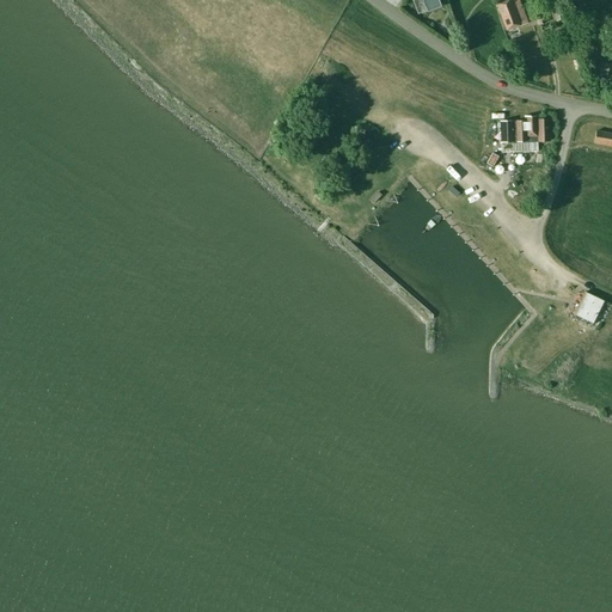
[(412,0),(417,14),(427,11),(427,12),(441,6),(439,0),(412,0)]
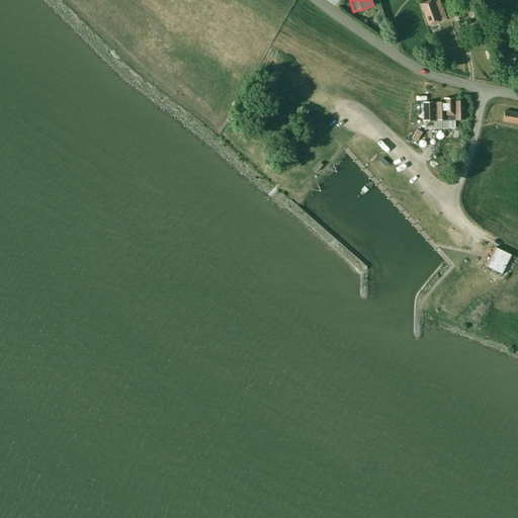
[(429,0),(428,1),(421,3),(428,26),(437,23),(429,0)]
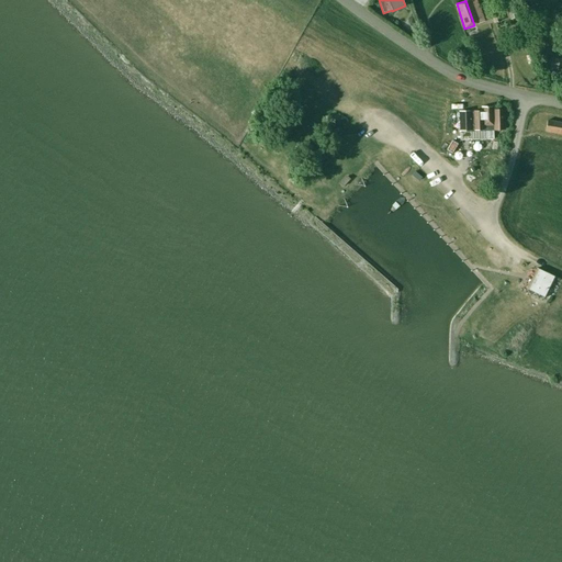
[(463,0),(464,1),(465,0),(474,25),(483,22),(475,0),(463,0)]
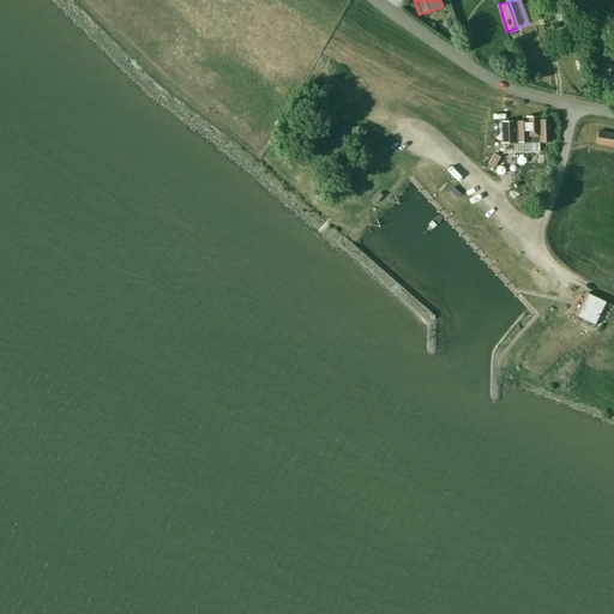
[(566,18),(563,5),(553,7),(558,22),(566,18)]
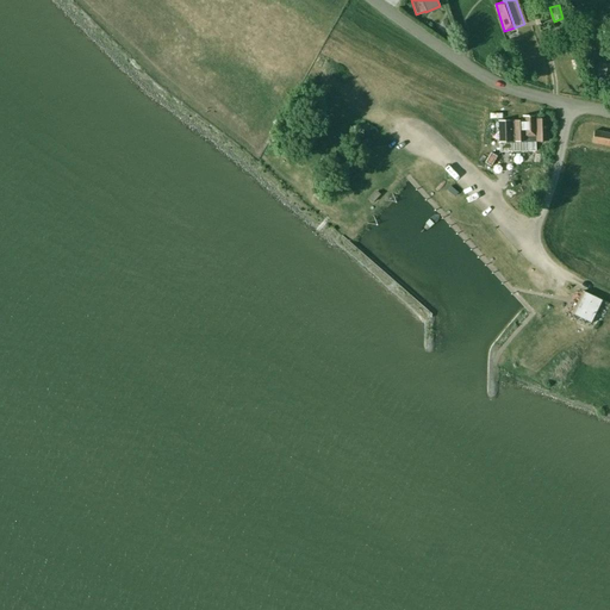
[(536,25),(542,23),(539,12),(531,14),(536,25)]
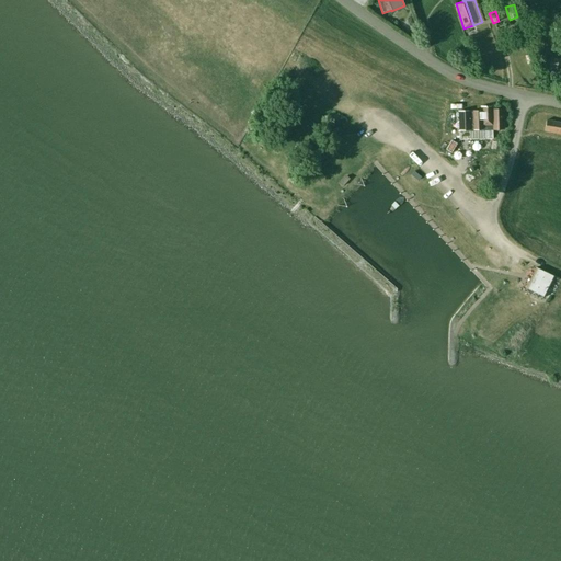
[(418,31),(412,18),(408,20),(413,32),(418,31)]
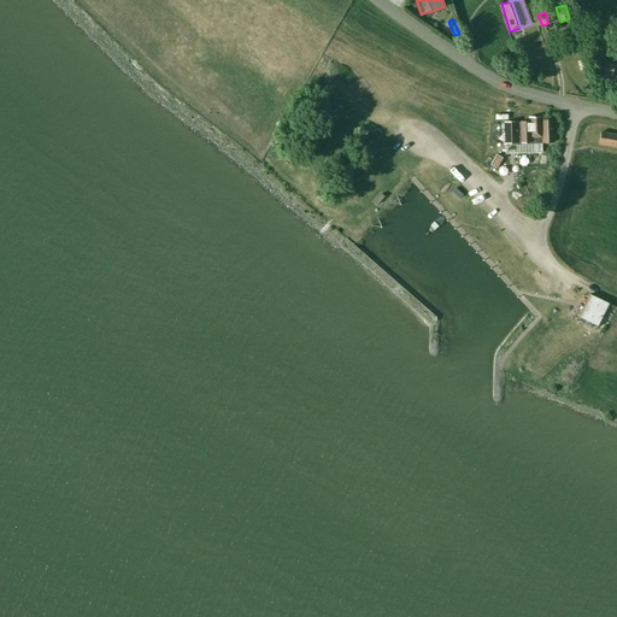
[(610,63),(601,66),(604,77),(613,75),(610,63)]
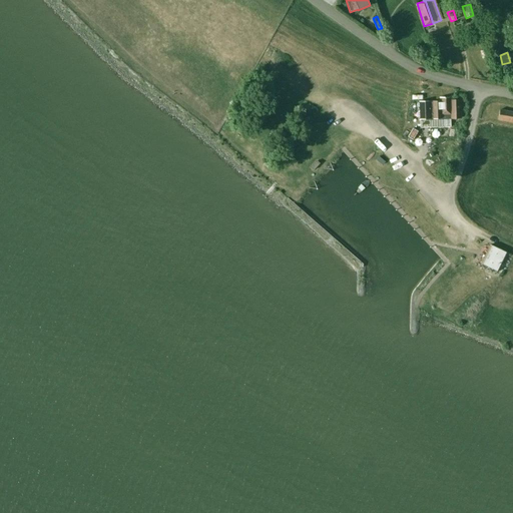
[(460,99),(450,99),(450,97),(440,97),(440,100),(432,101),(432,103),(430,103),(430,100),(419,101),(419,119),(461,118),(460,99)]
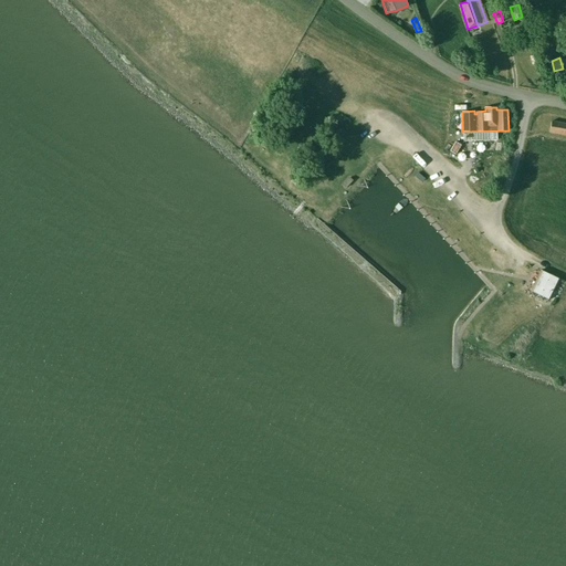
[(565,134),(565,123),(552,121),(551,132),(565,134)]
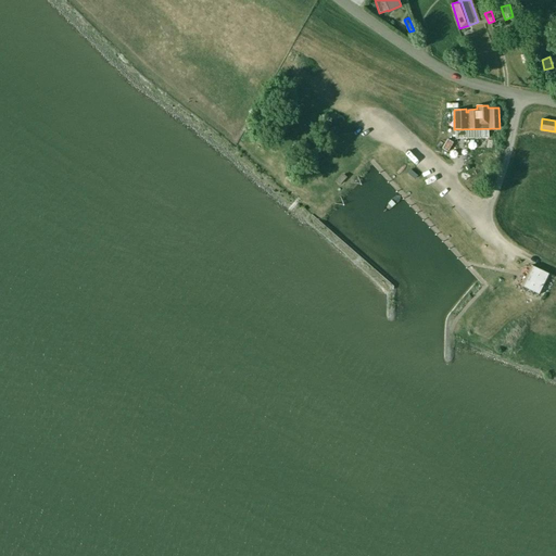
[(449,154),(453,144),(445,141),(441,151),(449,154)]
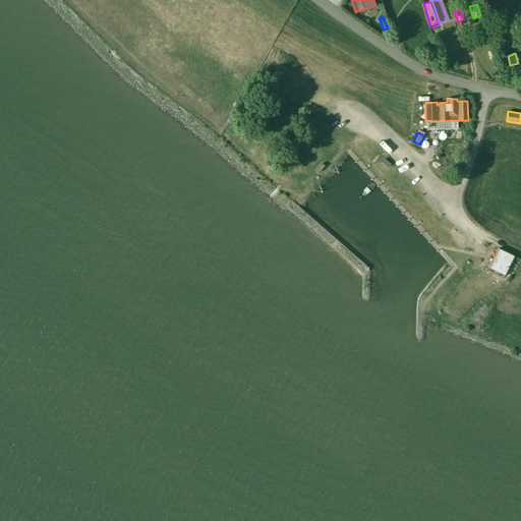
[(391,164),(385,159),(382,162),(389,167),(391,164)]
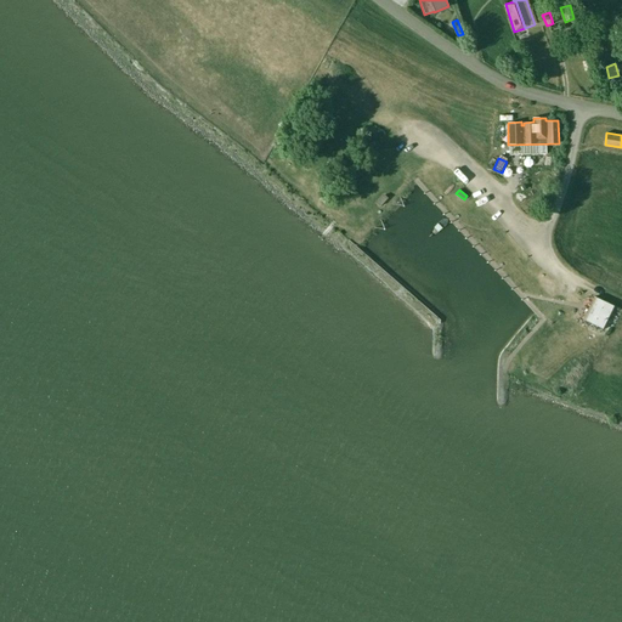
[(388,198),(384,194),(375,203),(379,207),(388,198)]
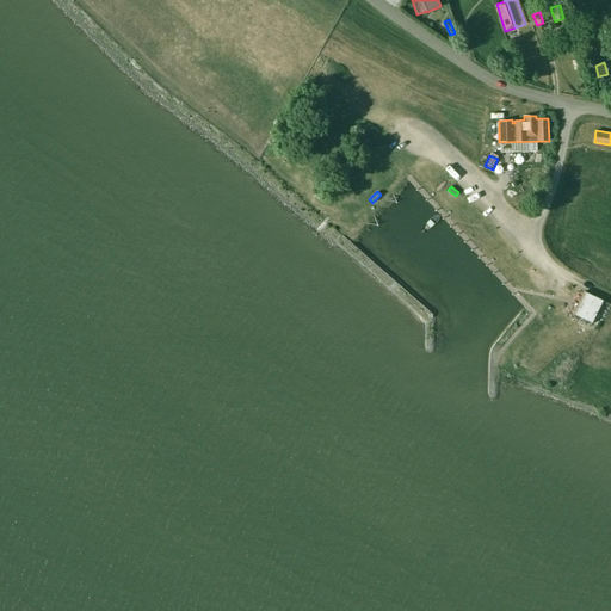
[(592,323),(603,301),(584,291),(573,314),(592,323)]
